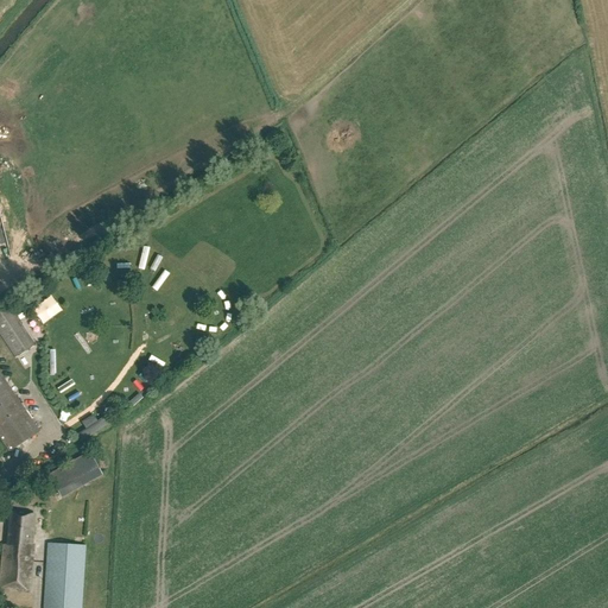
[(103,254),(97,258),(108,279),(115,276),(103,254)]
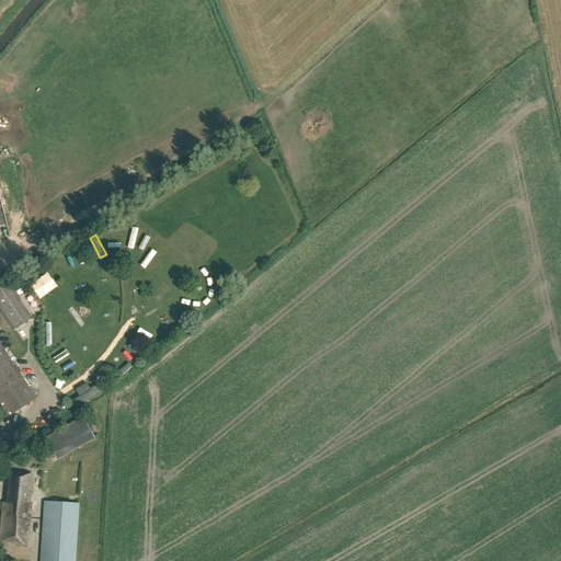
[(79,271),(84,268),(76,251),(71,253),(79,271)]
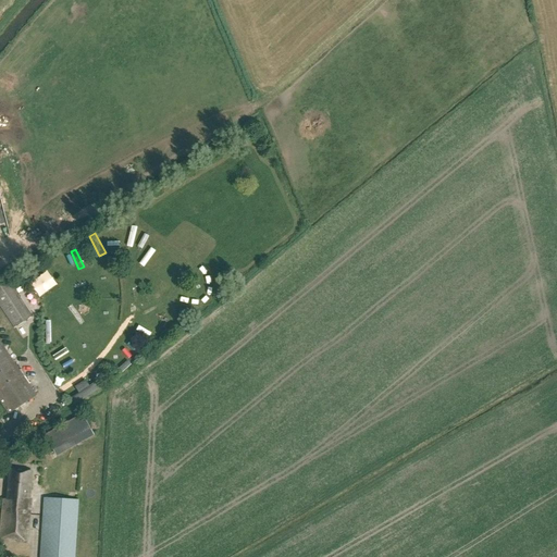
[(31,319),(8,282),(0,286),(0,309),(13,330),(31,319)]
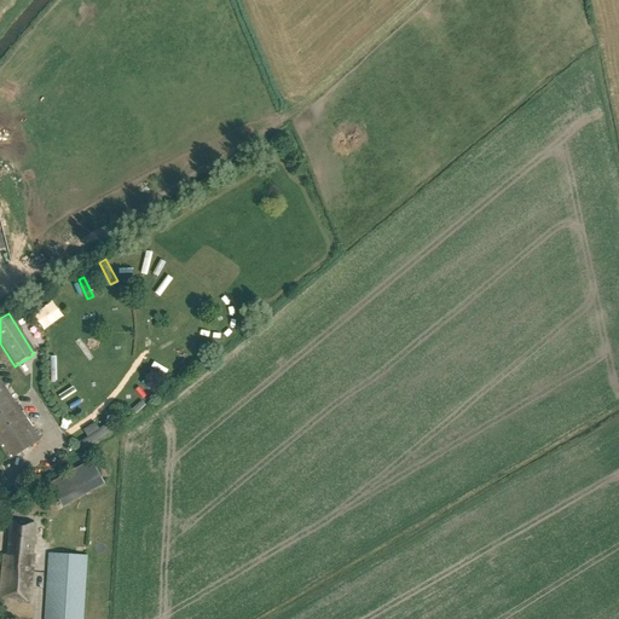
[(119,330),(132,323),(128,317),(116,325),(119,330)]
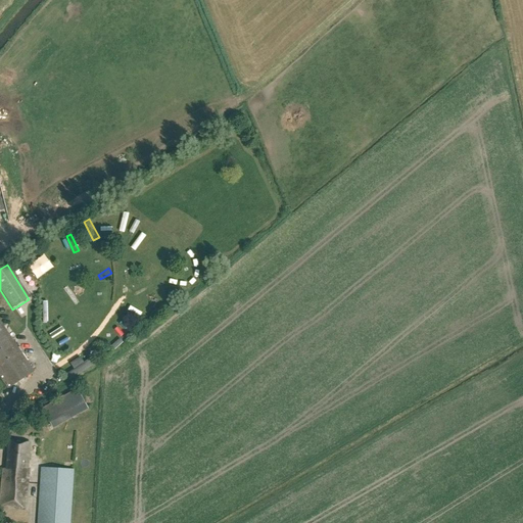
[(27,272),(18,277),(28,292),(36,287),(27,272)]
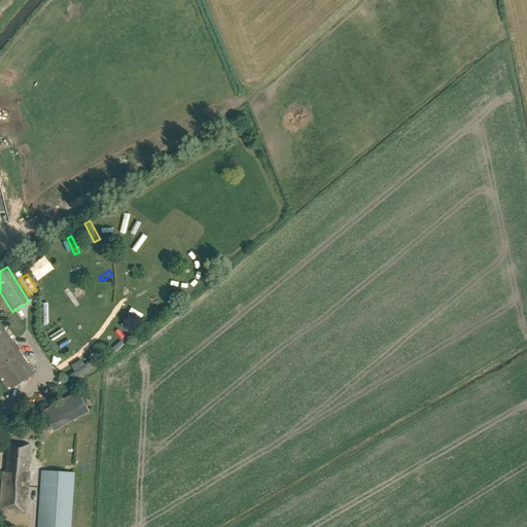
[(174,280),(172,284),(191,292),(194,287),(174,280)]
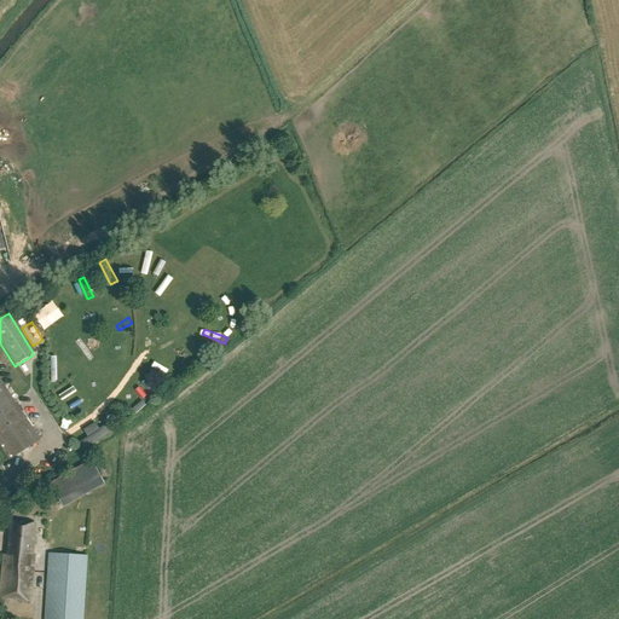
[(190,358),(196,356),(191,345),(185,348),(190,358)]
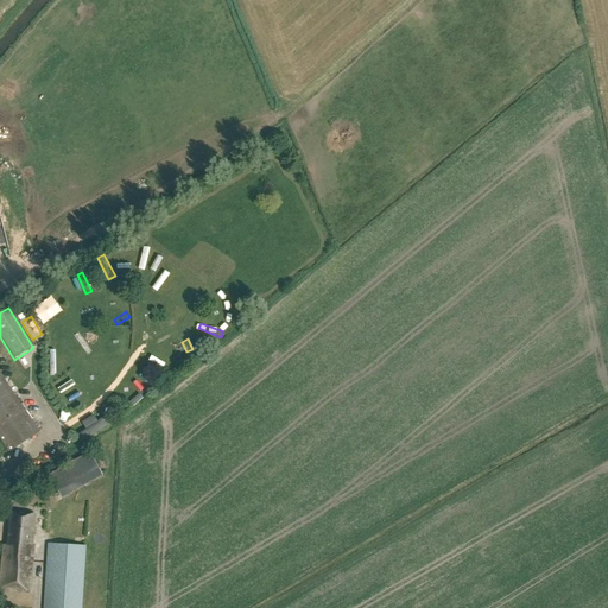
[(154,359),(152,365),(168,371),(170,365),(154,359)]
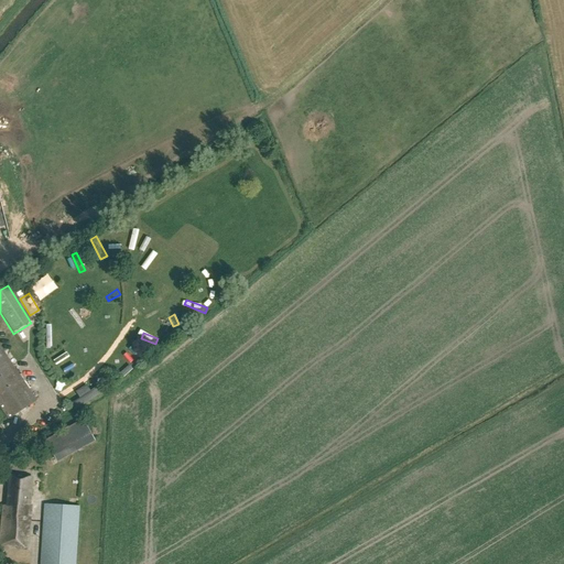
[(35,400),(0,346),(0,403),(6,412),(1,415),(4,420),(35,400)]
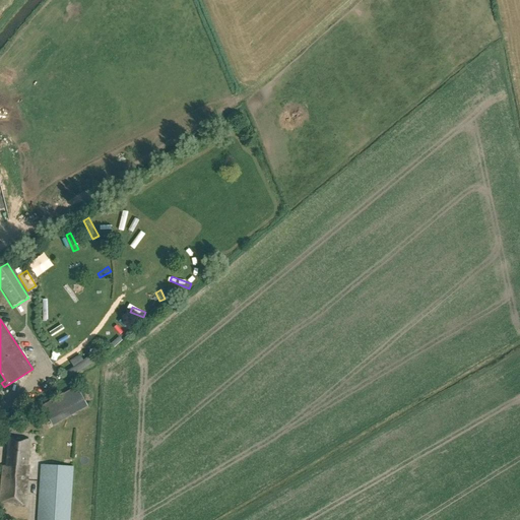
[(109,326),(106,331),(120,340),(123,336),(109,326)]
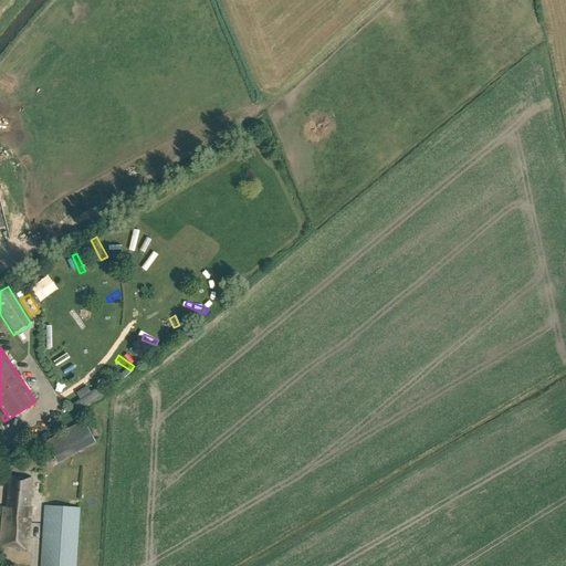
[(82,399),(93,392),(90,387),(77,394),(82,399)]
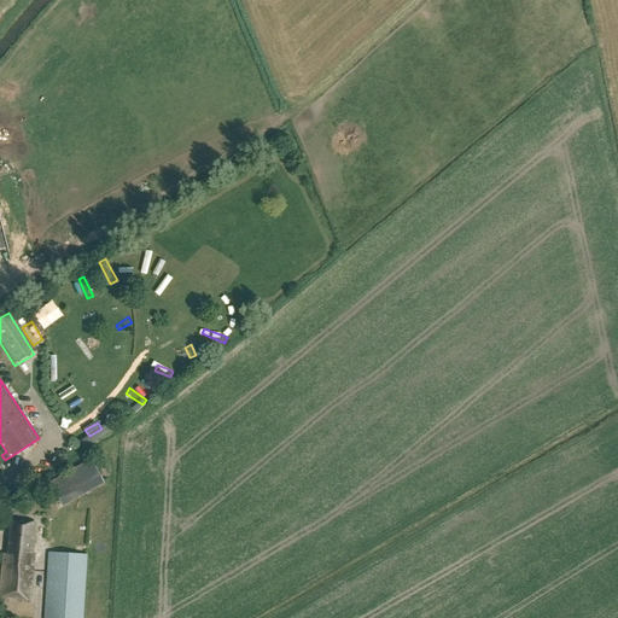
[(104,483),(91,460),(48,483),(62,506),(104,483)]
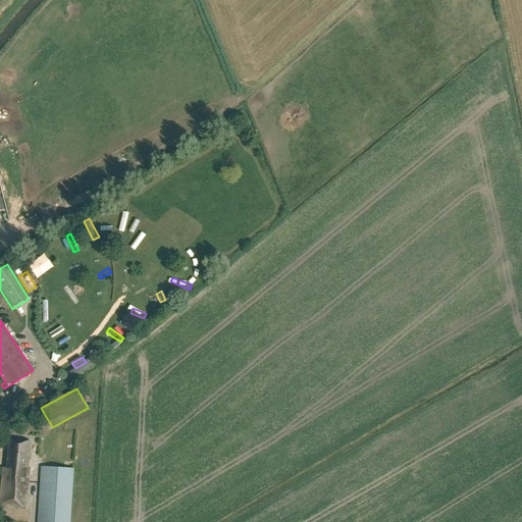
[(32,444),(10,441),(7,468),(5,468),(1,507),(25,510),(30,470),(29,470),(32,444)]
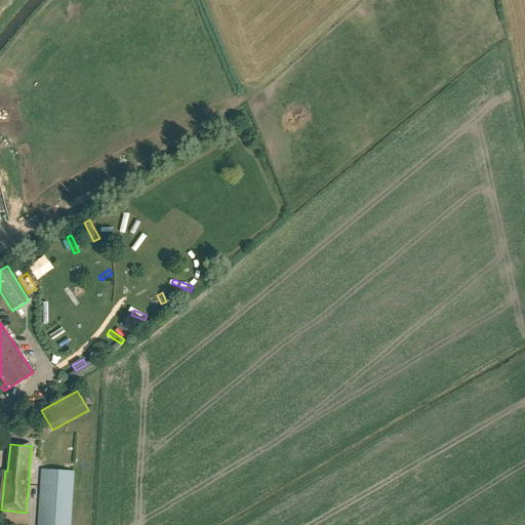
[(70,524),(74,472),(40,470),(36,524),(70,524)]
